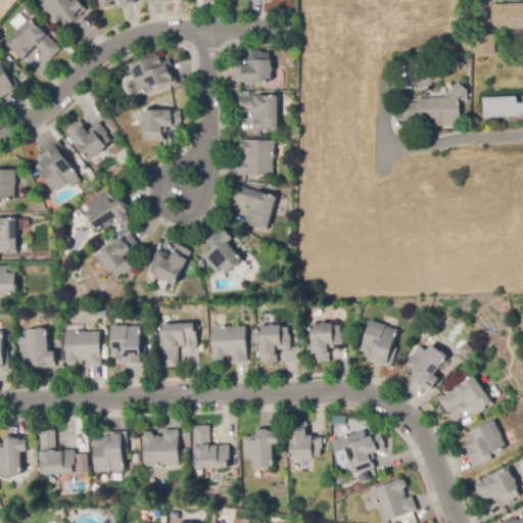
[(54,24),(53,24),(41,6),(47,2),(45,0),(70,0),(72,1),(73,0),(79,0),(86,10),(81,14),(82,15),(69,24),(65,18),(61,21),(60,19),(54,24)]
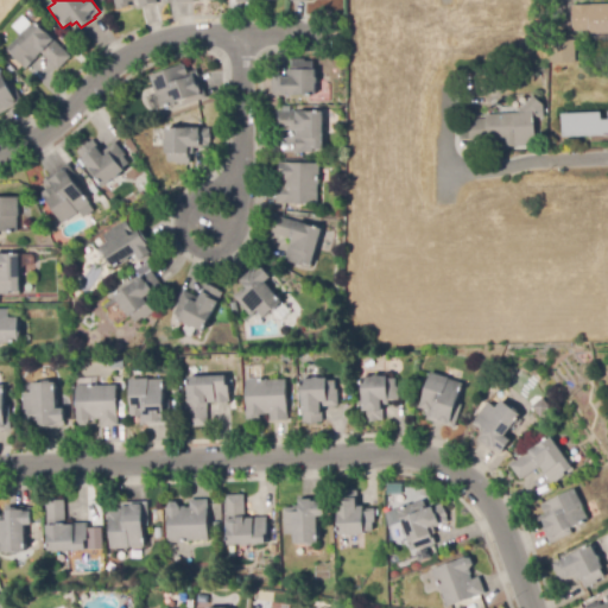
[(118,11),(114,0),(157,0),(158,4),(140,8),(139,0),(128,2),(130,7),(118,11)]
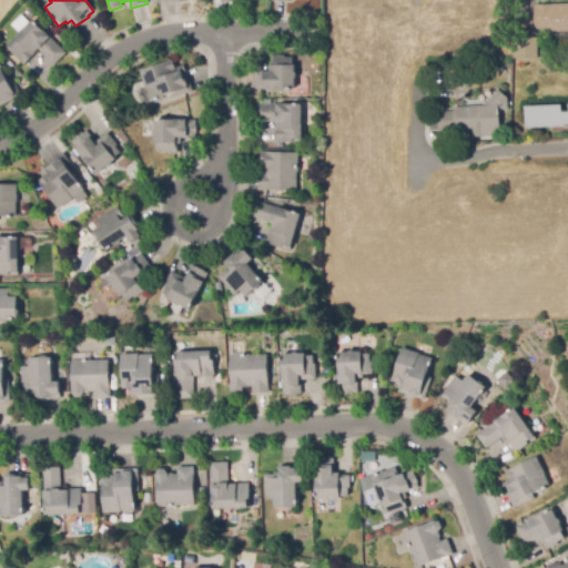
[(567,31),(550,32),(550,29),(534,30),(533,6),(567,3),(567,31)]
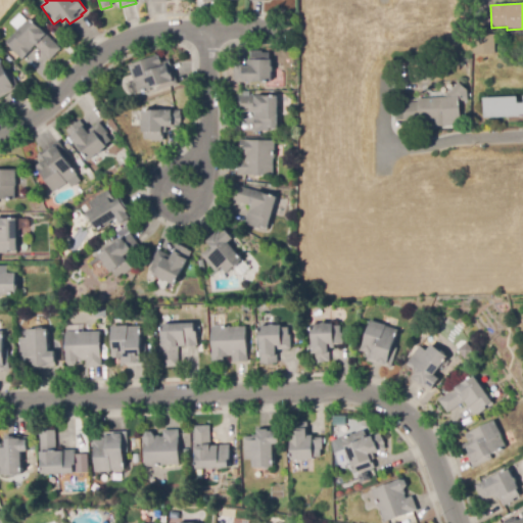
[(51,60),(36,45),(32,48),(33,49),(24,59),(7,43),(31,18),(61,49),(51,60)]
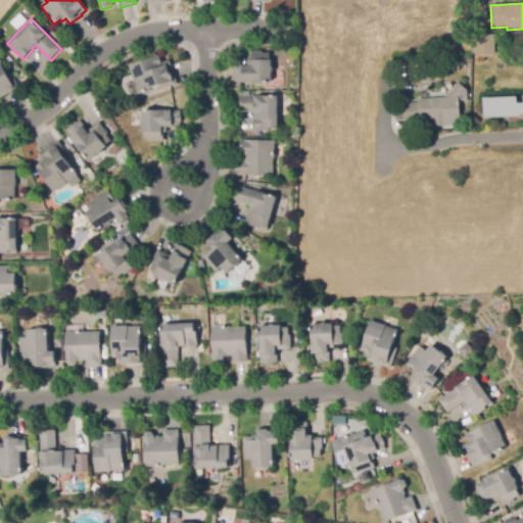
[(494,54),(472,54),(472,35),(494,35),(494,54)]
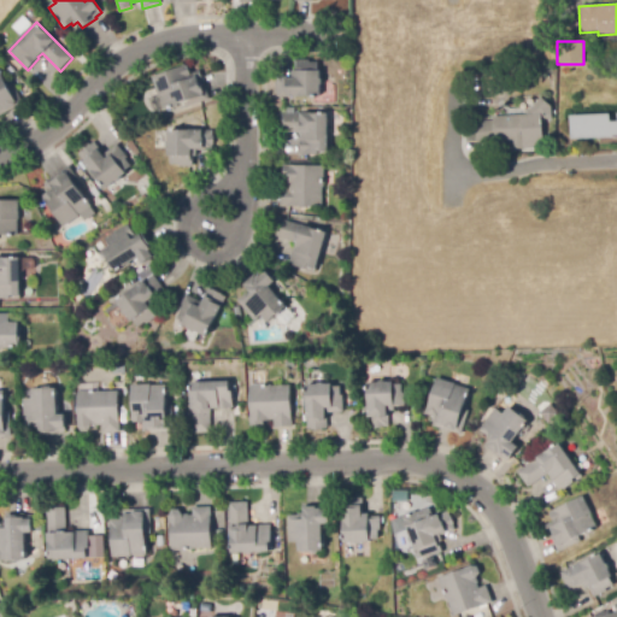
[(292,98),(277,97),(277,76),(291,76),(291,71),(297,71),(297,60),(310,60),(310,63),(318,63),(318,70),(321,70),(321,78),(323,80),(323,84),(322,86),(322,97),(292,97),(292,98)]
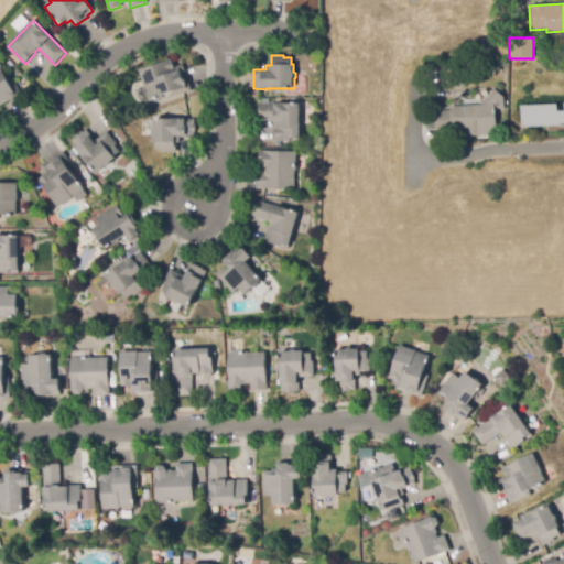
[(151,100),(147,87),(145,87),(140,71),(172,60),(174,68),(183,65),(193,90),(171,98),(169,94),(151,100)]
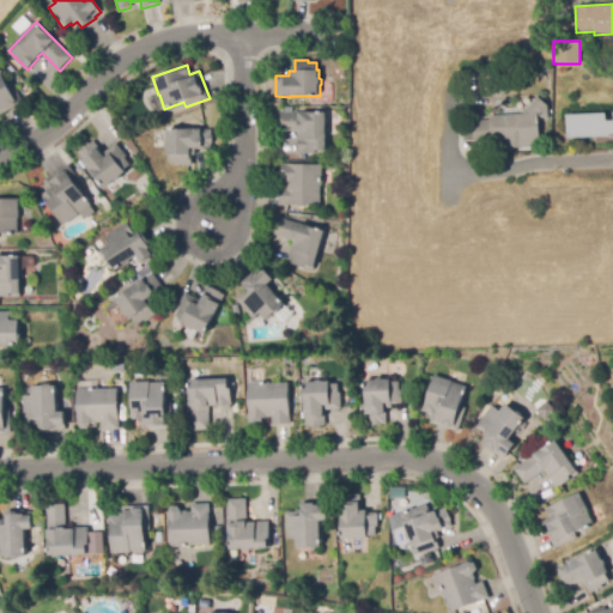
[(0,115),(0,68),(7,84),(13,82),(24,103),(0,115)]
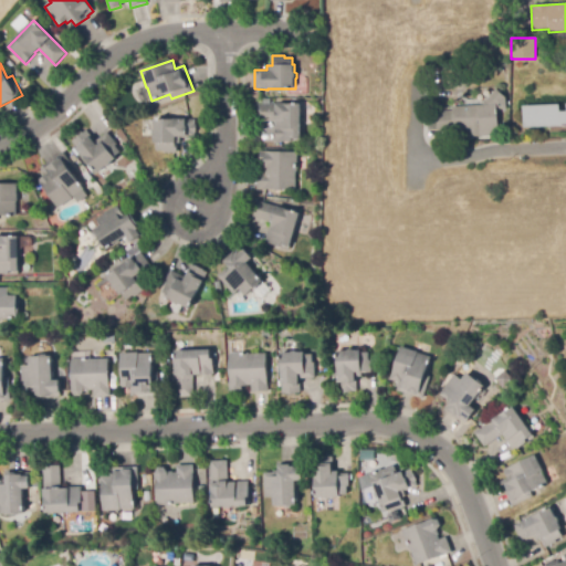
[(470,137),(470,129),(438,130),(437,112),(452,111),(452,107),(482,105),(498,90),(506,97),(506,109),(496,109),(499,136),(470,137)]
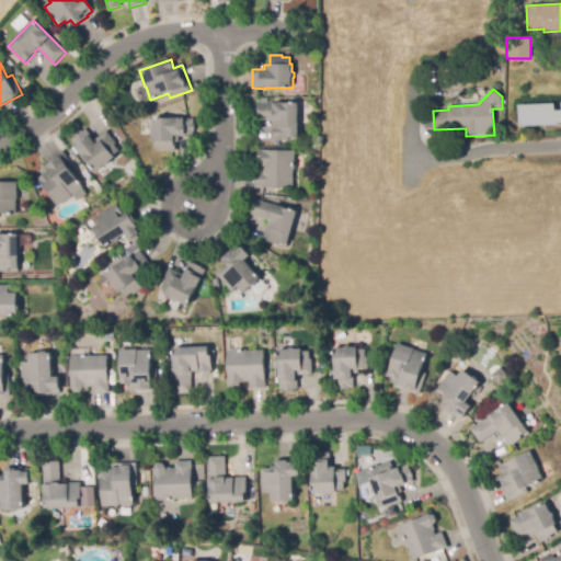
[(273,140),(273,121),(253,121),(252,104),(297,103),(298,137),(289,137),(289,139),(273,140)]
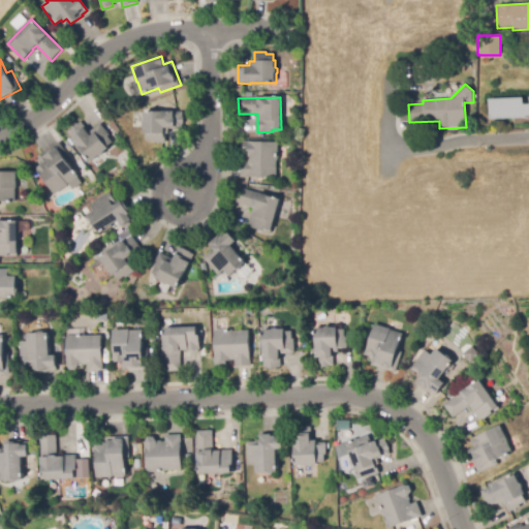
[(528,118),(490,120),(489,99),(523,98),(524,104),(528,104),(528,118)]
